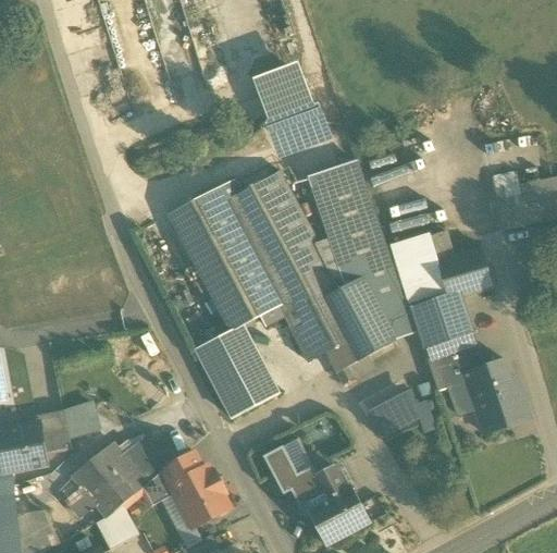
[(255,76),(260,90),(304,74),(298,60),(255,76)]
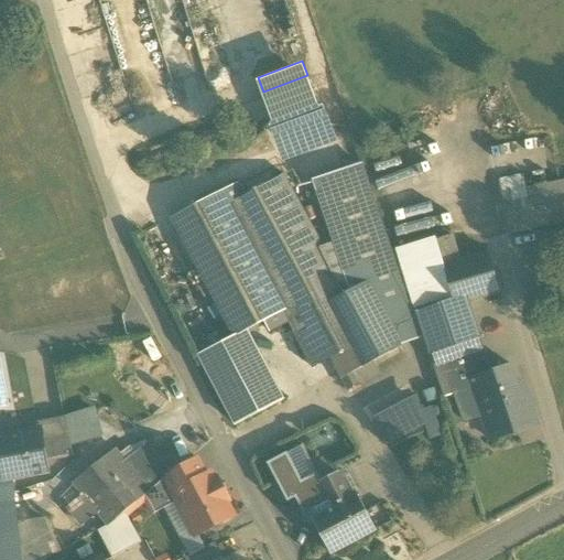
[(263,92),(274,120),(318,104),(307,75),(263,92)]
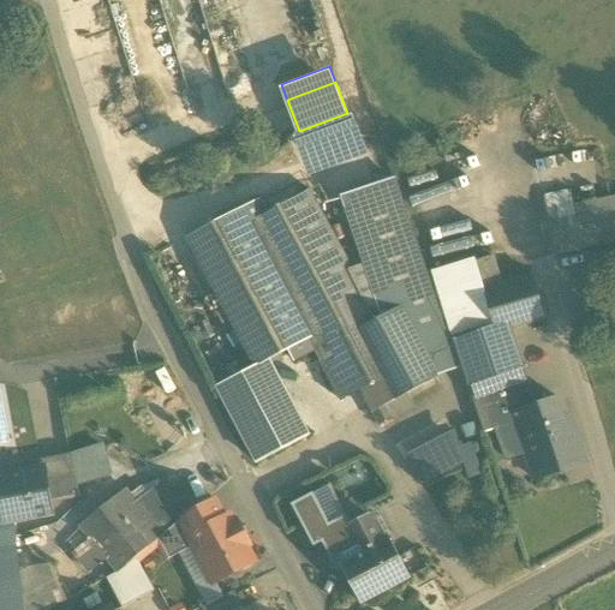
[(347,113),(299,131),(293,133),(308,173),(368,151),(352,111),(347,113)]
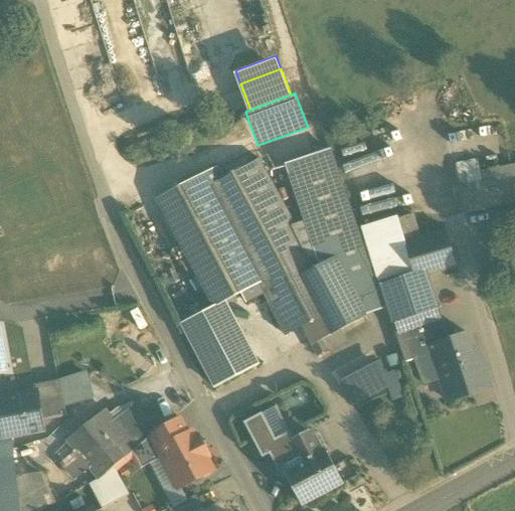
[(317,247),(310,249),(317,264),(333,254),(363,311),(382,304),(329,147),(288,161),(306,216),(317,247)]
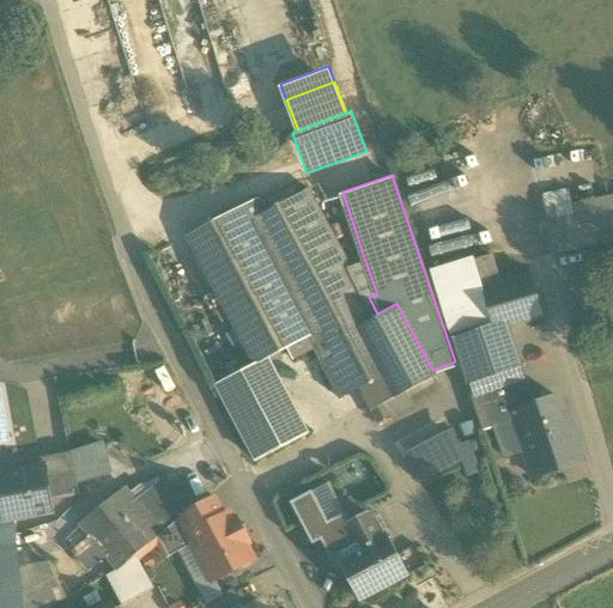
[(309,186),(266,208),(246,219),(313,346),(354,323),(356,324),(377,314),(369,297),(350,262),(316,200),(309,186)]
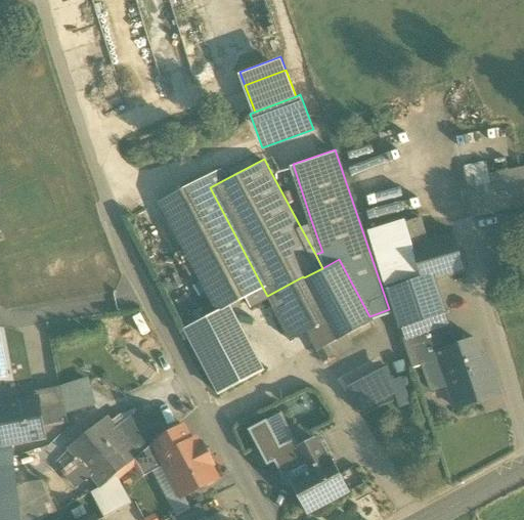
[(485,159),(461,163),(471,213),(523,202),(523,162),(487,170),(485,159)]
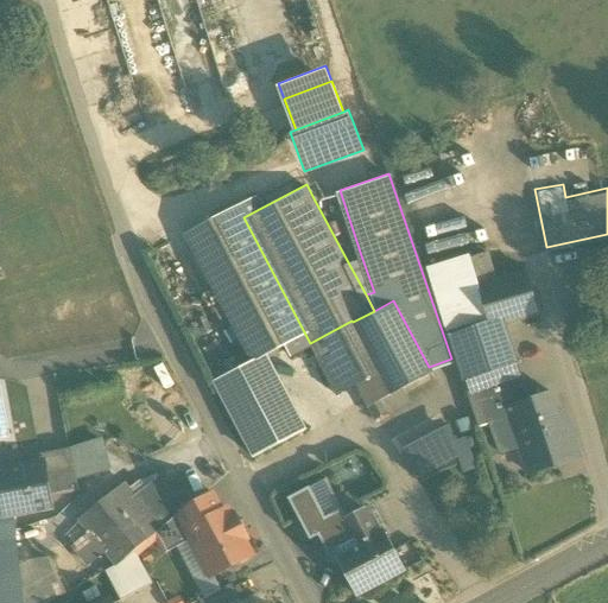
[(187,232),(253,357),(265,351),(284,342),(291,354),(310,343),(244,217),(264,207),(258,195),(187,232)]
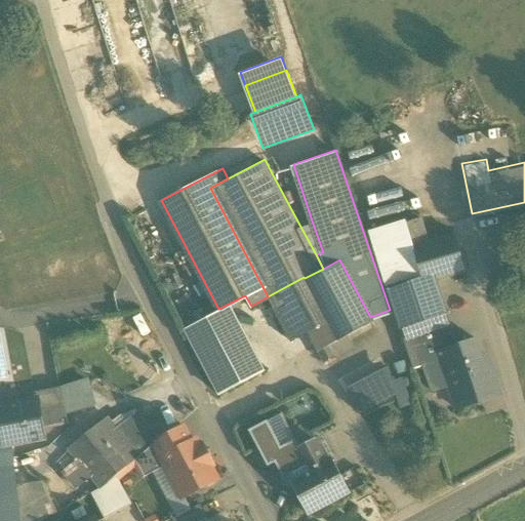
[(420,216),(405,222),(422,276),(437,271),(438,277),(467,269),(454,232),(429,240),(420,216)]
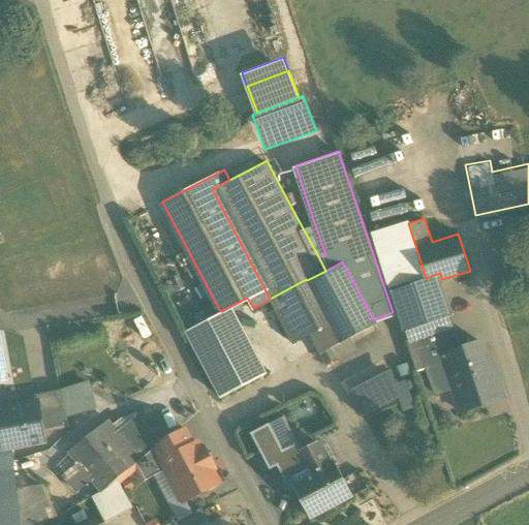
[(314,222),(302,226),(318,256),(325,254),(314,222)]
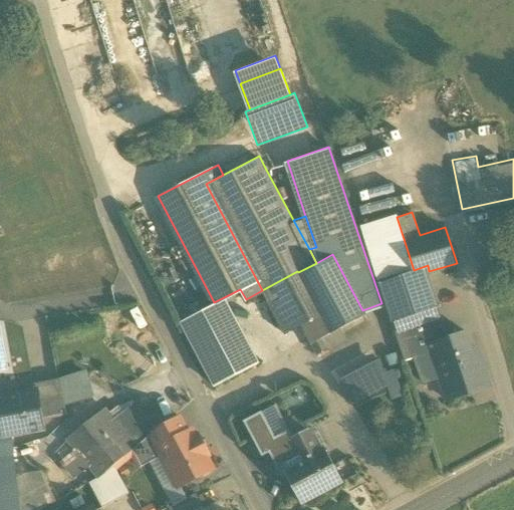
[(379,281),(414,270),(397,217),(362,228),(379,281)]
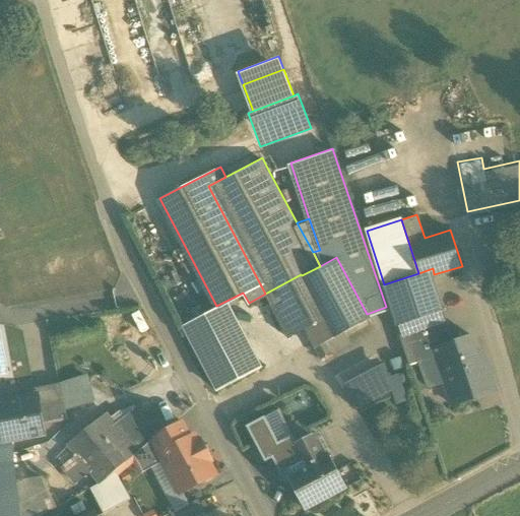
[(320,266),(302,275),(301,276),(322,316),(305,326),(311,338),(315,345),(318,351),(328,345),(325,340),(369,317),(367,314),(336,257),(320,266)]
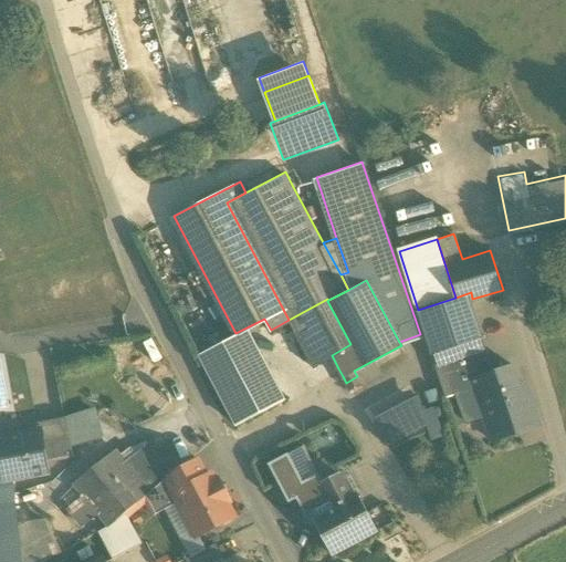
[(418,310),(432,353),(483,335),(471,299),(472,299),(471,292),(456,298),(418,310)]
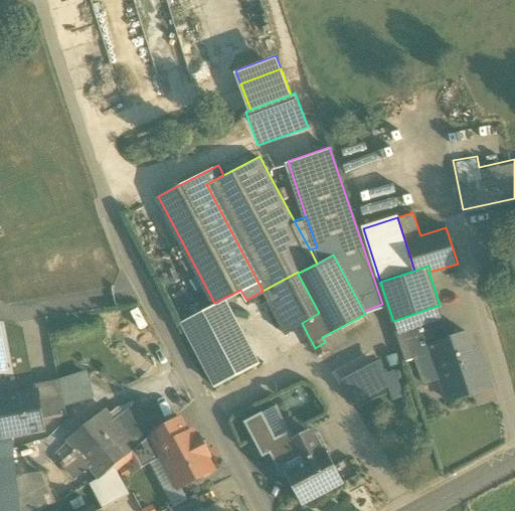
[(285,332),(302,323),(319,313),(298,274),(299,273),(298,272),(263,291),(285,332)]
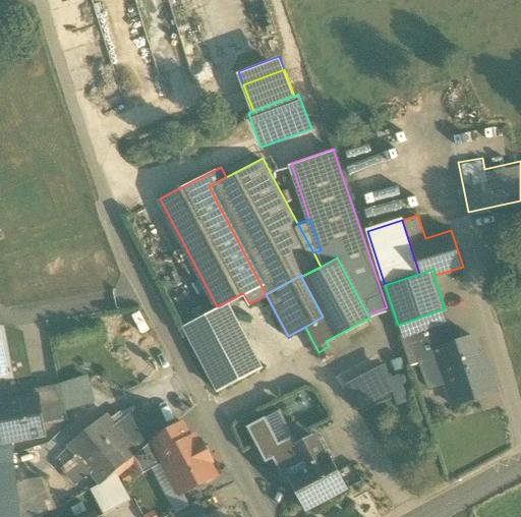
[(183,325),(204,363),(247,340),(227,301),(217,306),(183,325)]
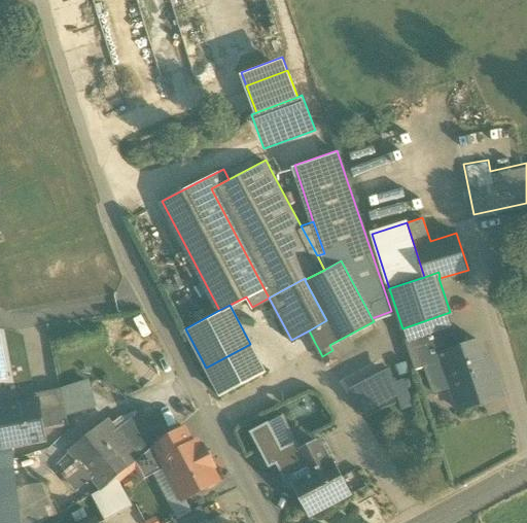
[(402,328),(415,368),(425,363),(442,358),(440,351),(460,344),(450,312),(402,328)]
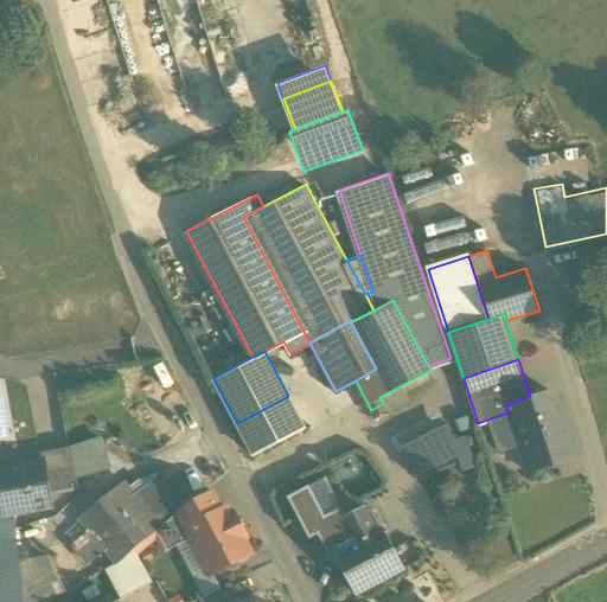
[(526,468),(528,469),(580,453),(568,418),(561,421),(556,408),(550,390),(530,396),(506,404),(509,412),(512,424),(513,424),(521,442),(529,467),(526,468)]
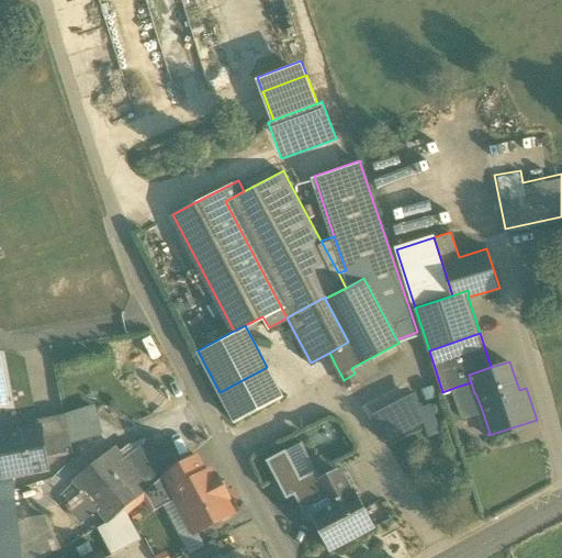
[(282,395),(267,367),(220,392),(235,421),(282,395)]
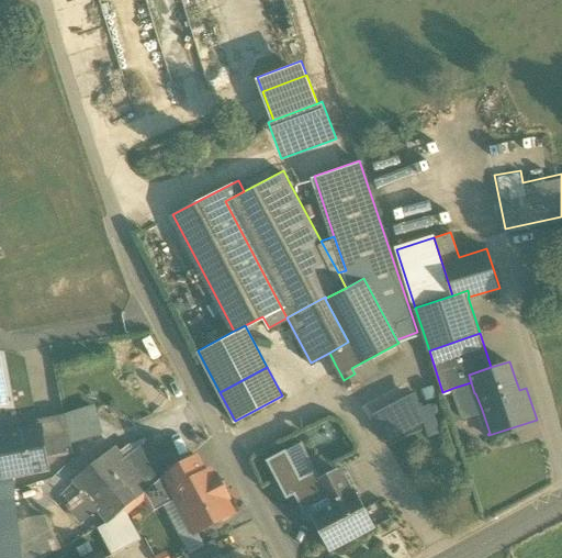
[(519,390),(526,388),(521,376),(515,378),(519,390)]
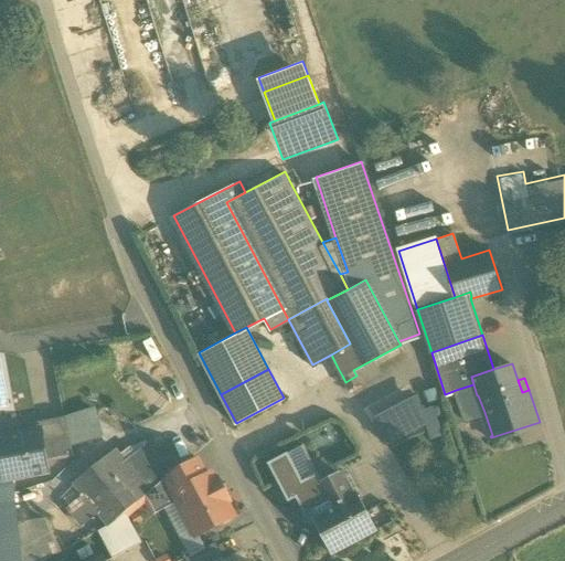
[(473,384),(456,390),(466,419),(484,412),(478,395),(477,395),(473,384)]
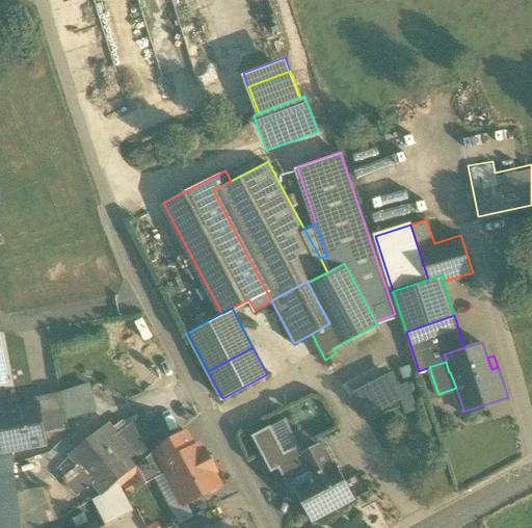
[(397,385),(393,369),(351,390),(365,417),(401,397),(397,385)]
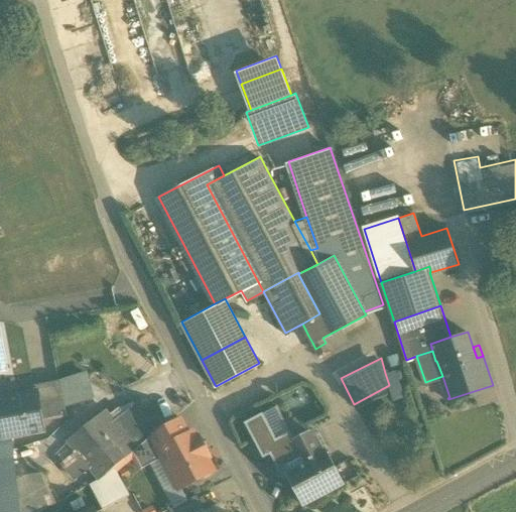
[(385,373),(389,385),(393,396),(404,393),(396,370),(385,373)]
